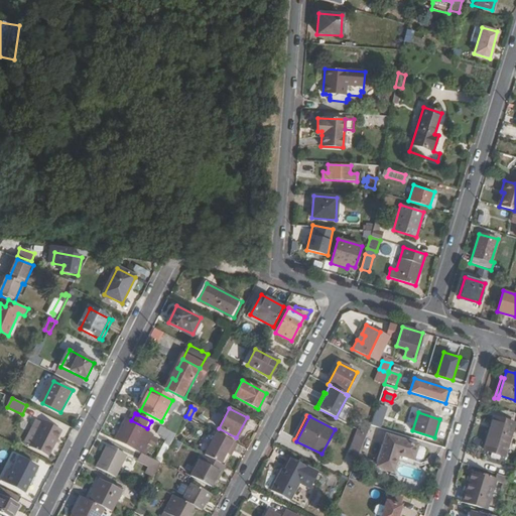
[(380,427),(382,418),(374,416),(370,424),(380,427)]
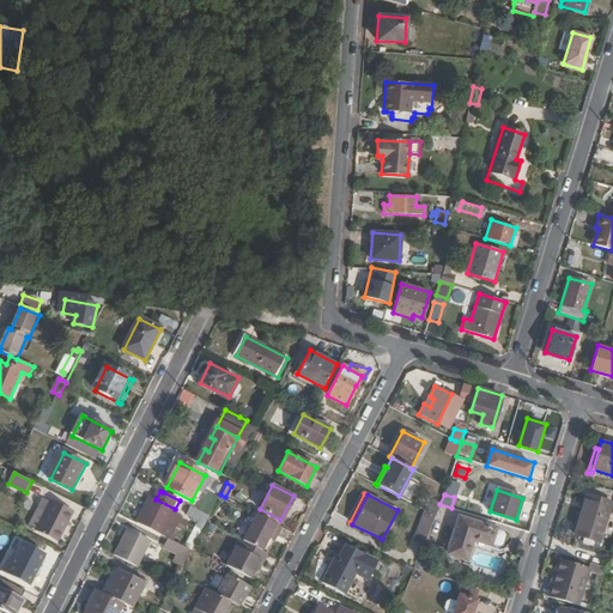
[(598,542),(611,502),(588,495),(576,535),(598,542)]
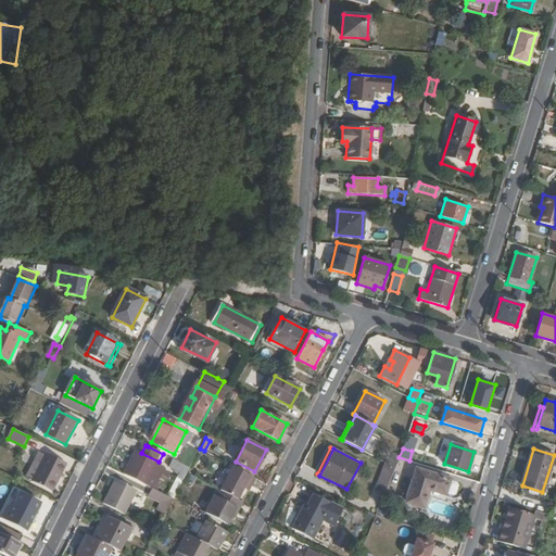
[(139,452),(127,474),(148,484),(160,463),(159,462),(141,453),(139,452)]
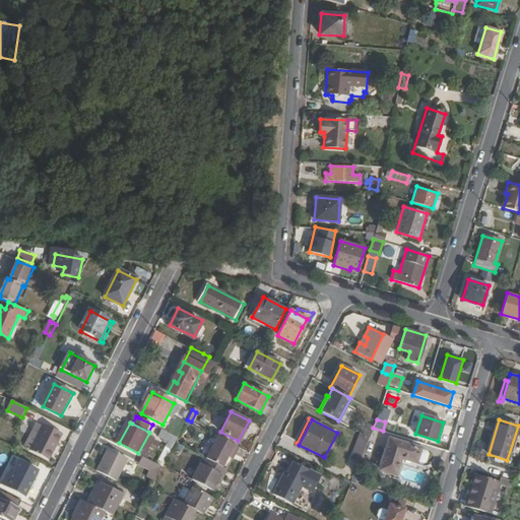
[(51,459),(63,434),(46,425),(33,451),(51,459)]
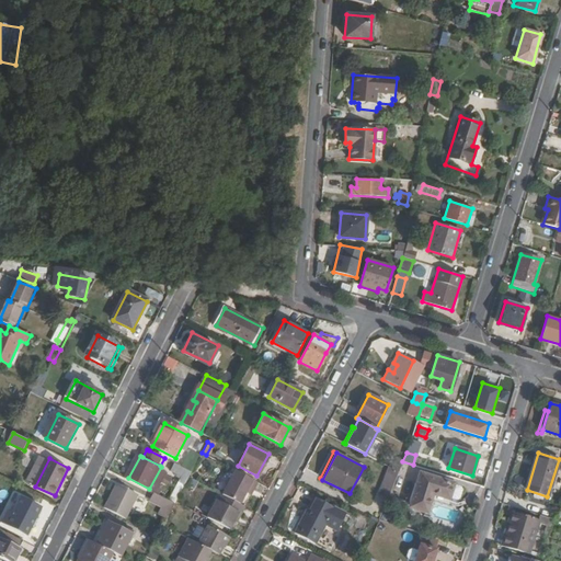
[(194,472),(176,465),(173,472),(184,478),(181,483),(187,487),(194,472)]
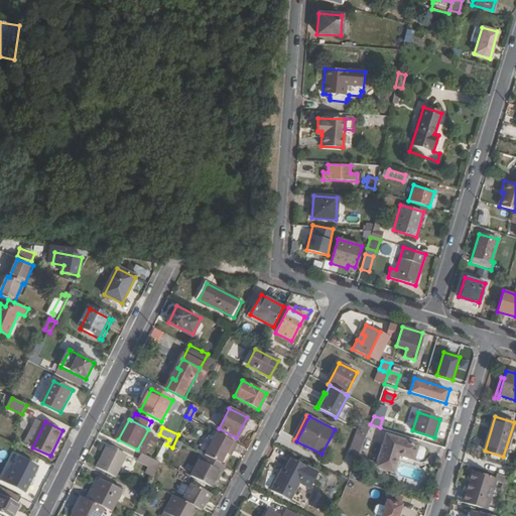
[(233,450),(237,443),(216,432),(204,455),(205,455),(221,464),(226,453),(229,448),(233,450)]
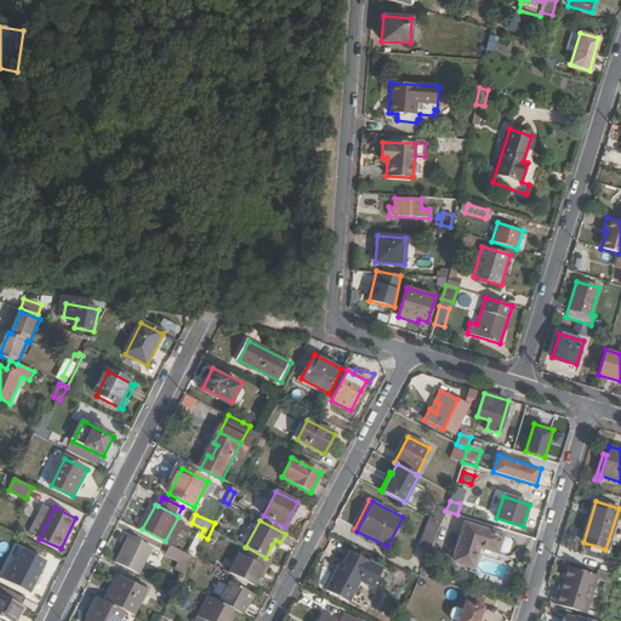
[(426,550),(434,529),(425,524),(415,545),(426,550)]
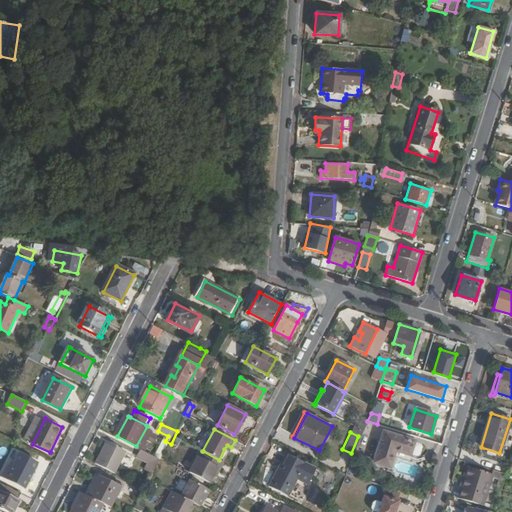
[(409,454),(413,441),(383,432),(374,462),(389,467),(394,450),(409,454)]
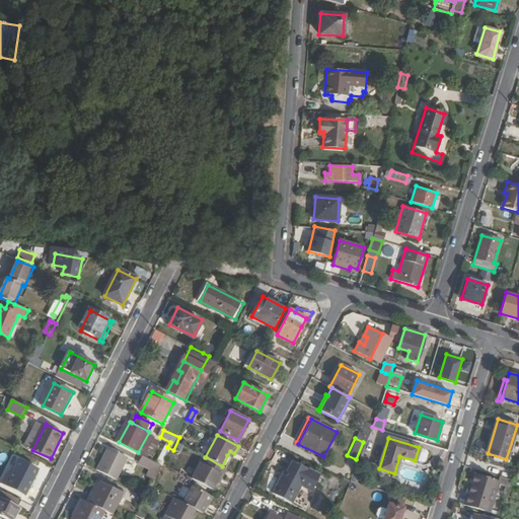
[(426,450),(419,447),(415,460),(422,463),(425,461),(427,454),(426,450)]
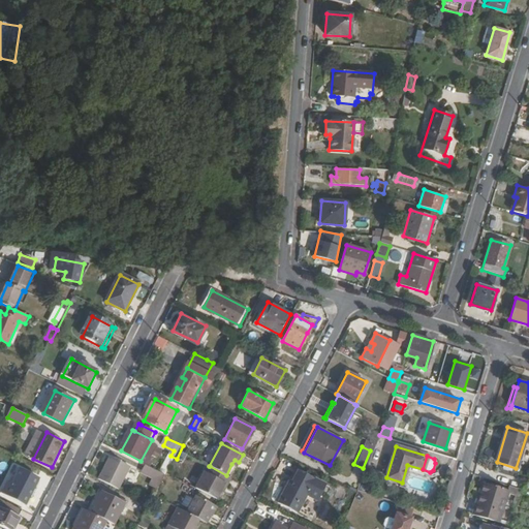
[(113,457),(101,479),(122,490),(133,467),(113,457)]
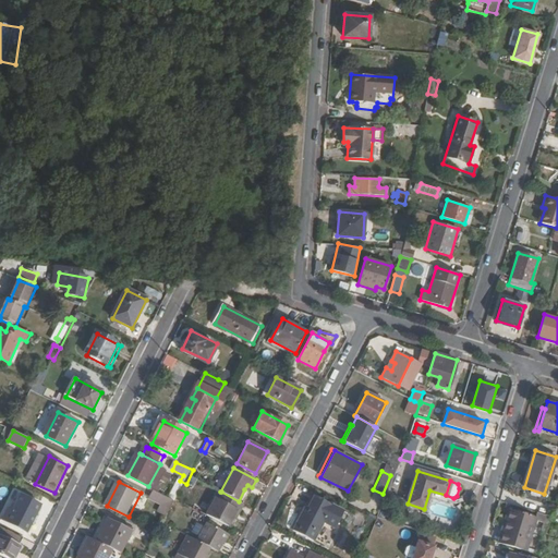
[(177,501),(157,490),(153,499),(166,506),(162,512),(169,517),(177,501)]
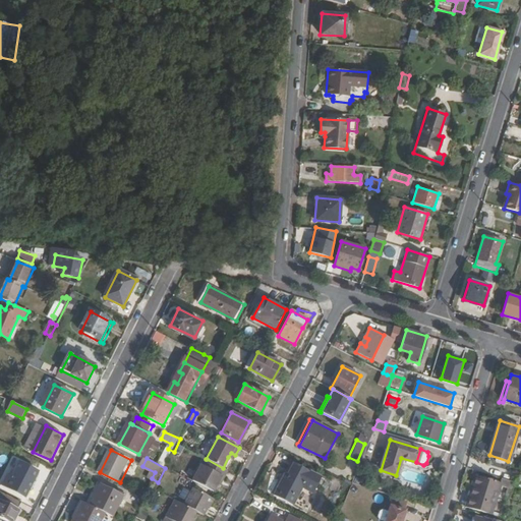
[(224,477),(227,470),(223,468),(207,459),(203,466),(200,464),(192,480),(214,491),(218,482),(221,475),(224,477)]
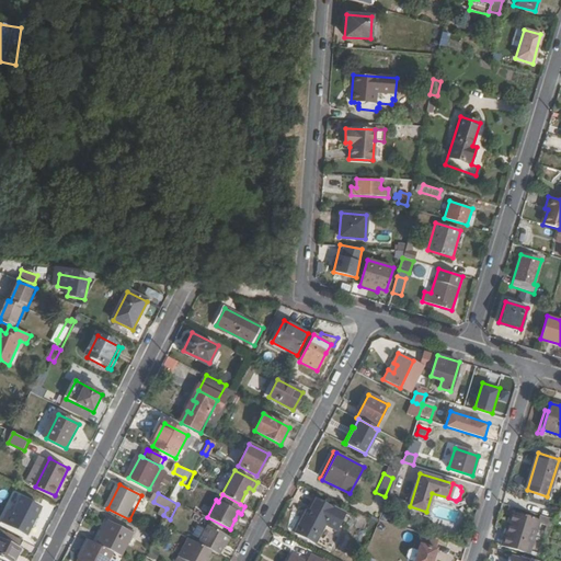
[(41,507),(24,499),(9,529),(25,538),(30,529),(32,530),(38,517),(36,516),(41,507)]
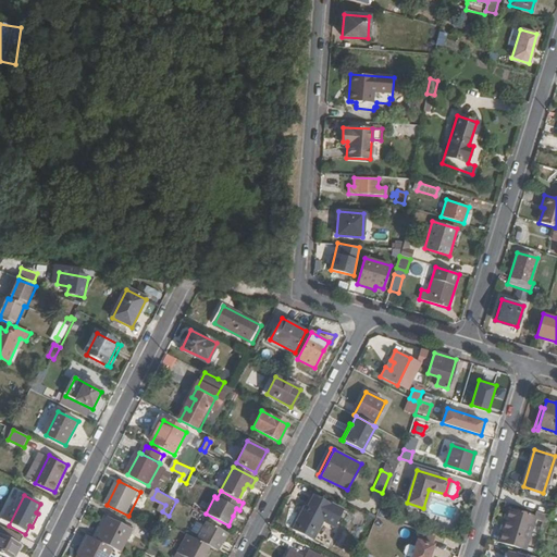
[(335,527),(344,510),(314,495),(309,507),(306,511),(304,510),(293,530),(313,541),(323,521),(335,527)]
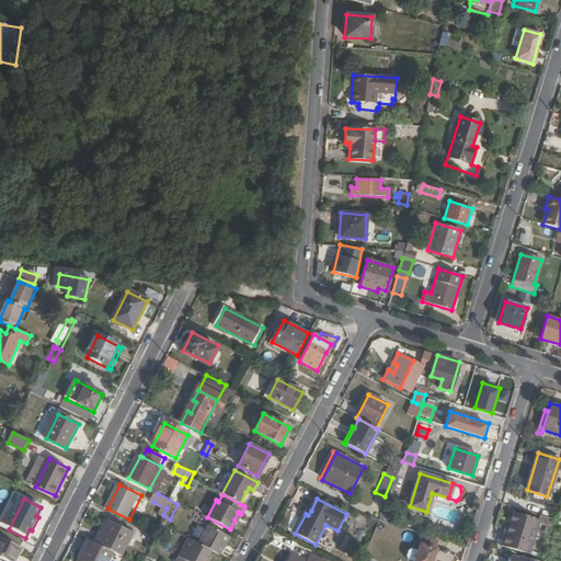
[(528,554),(538,519),(512,512),(507,525),(513,526),(506,548),(528,554)]
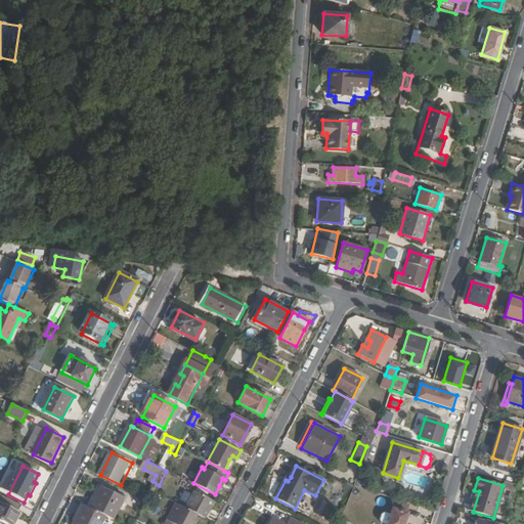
[(88,507),(93,509),(103,488),(99,486),(88,507)]
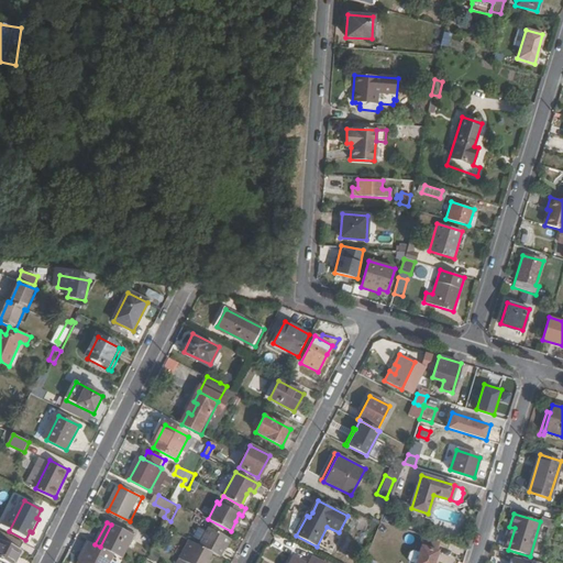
[(111,525),(100,547),(114,554),(124,560),(135,537),(111,525)]
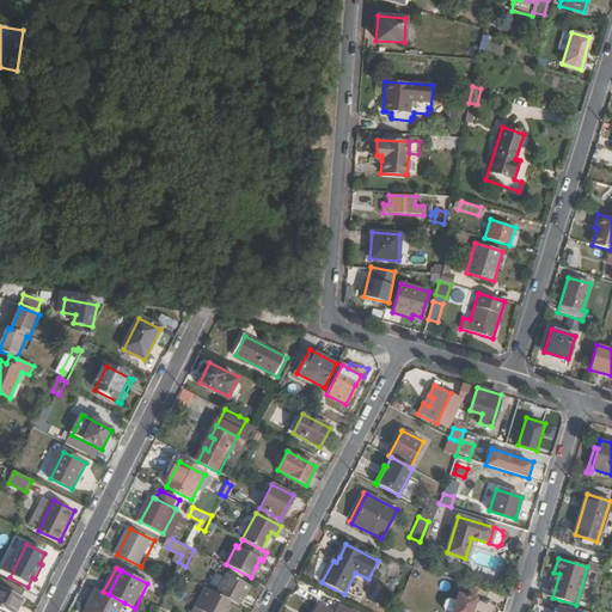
[(242,597),(249,585),(226,573),(215,592),(231,600),(239,605),(243,598),(242,597)]
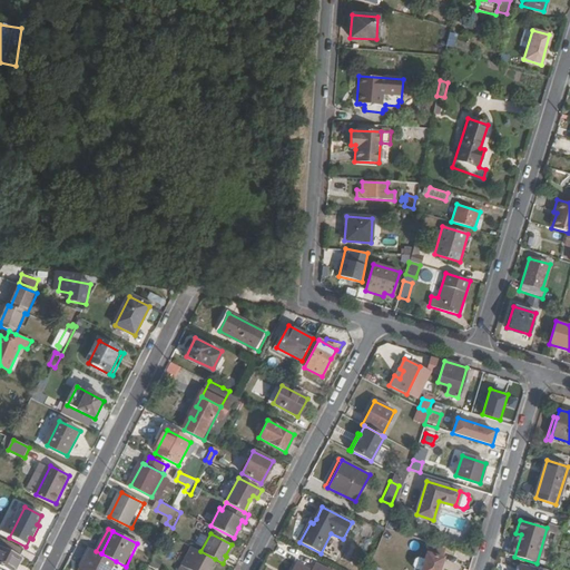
[(514,557),(521,534),(516,533),(509,554),(514,557)]
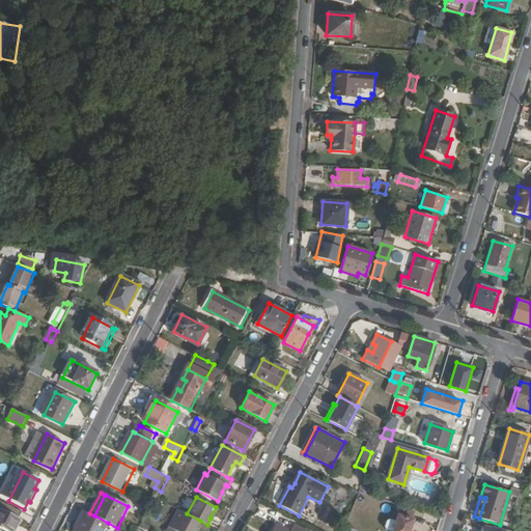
[(23,511),(7,504),(4,511),(6,512),(0,526),(0,527),(7,530),(16,530),(22,520),(19,519),(23,511)]
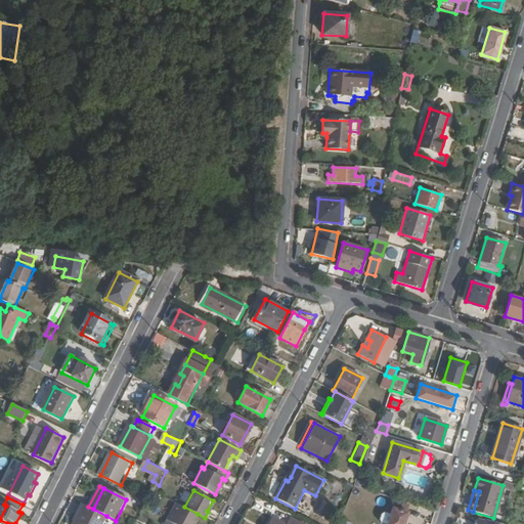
[(403,523),(409,505),(395,499),(390,514),(386,523),(403,523)]
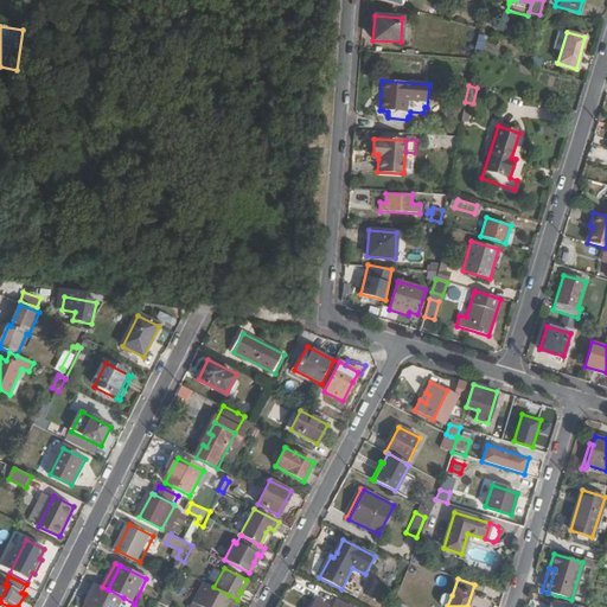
[(223,605),(229,595),(213,587),(203,582),(192,602),(189,606),(224,606),(225,606),(223,605)]
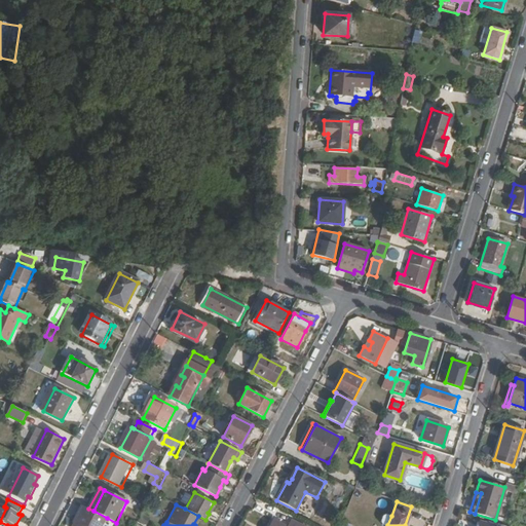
[(78,525),(86,508),(83,505),(74,523),(78,525)]
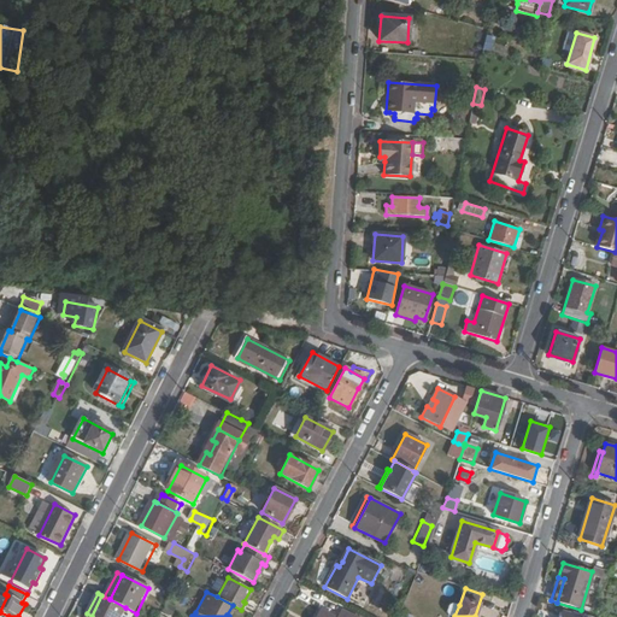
[(104,597),(101,595),(92,616),(90,616),(121,616),(125,607),(110,599),(104,597)]
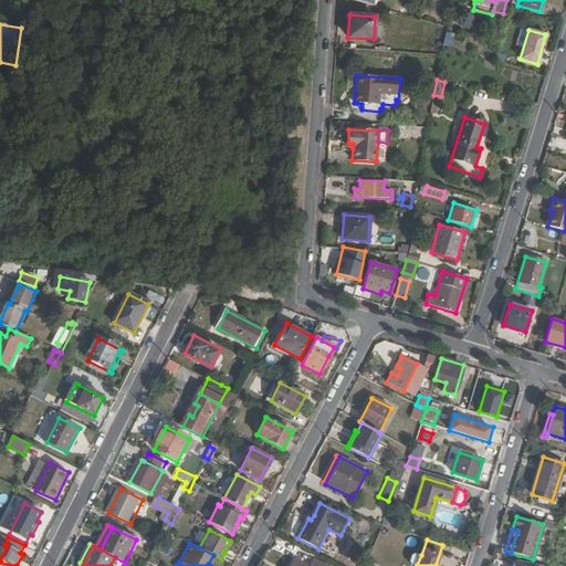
[(415,565),(417,565),(421,555),(415,553),(411,555),(409,562),(411,565),(415,565)]
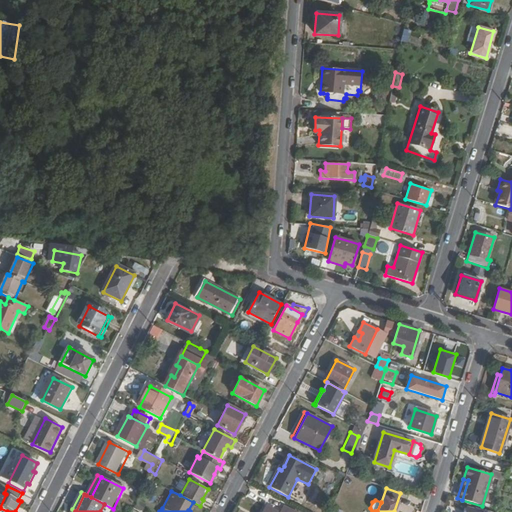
[(140,511),(144,504),(137,501),(133,508),(140,511)]
